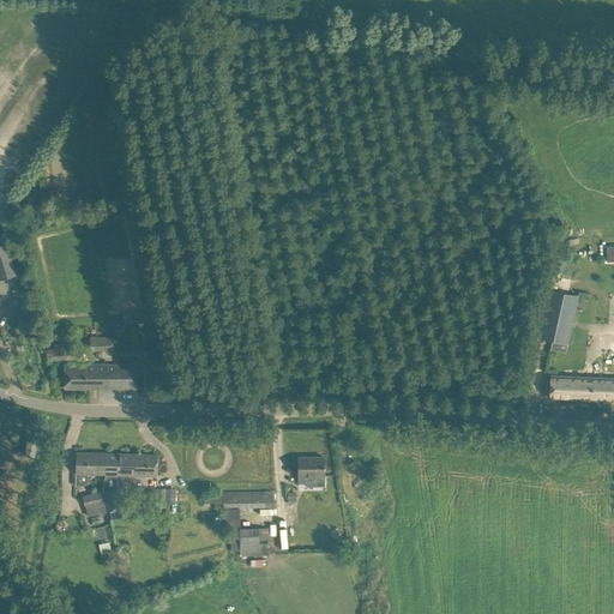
[(0,206),(2,209),(10,198),(0,190),(0,206)]
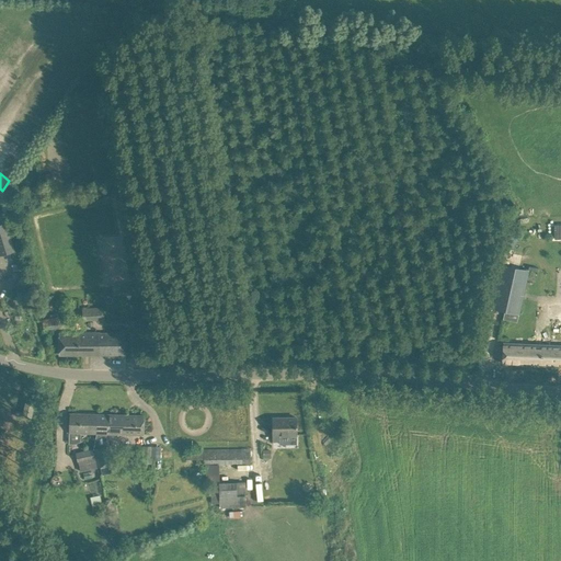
[(6,222),(0,224),(0,254),(14,251),(6,222)]
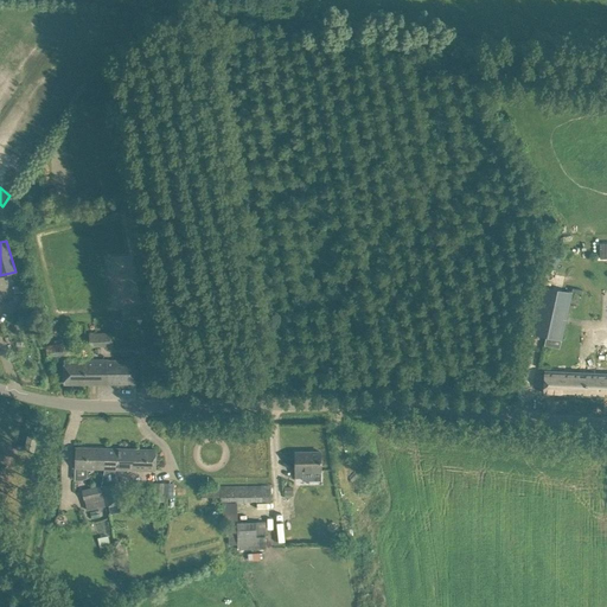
[(555,268),(562,255),(554,250),(547,264),(555,268)]
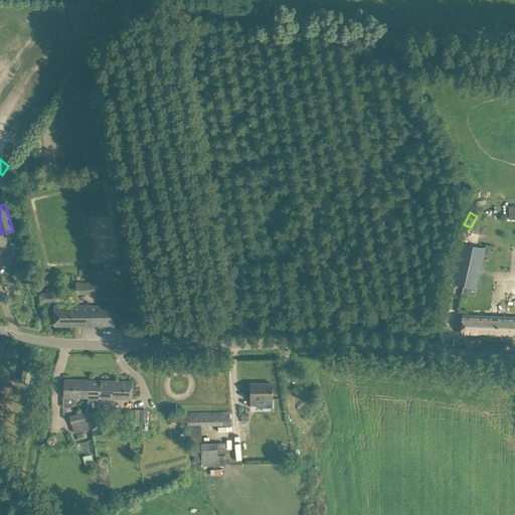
[(481,251),(457,245),(447,284),(471,290),(481,251)]
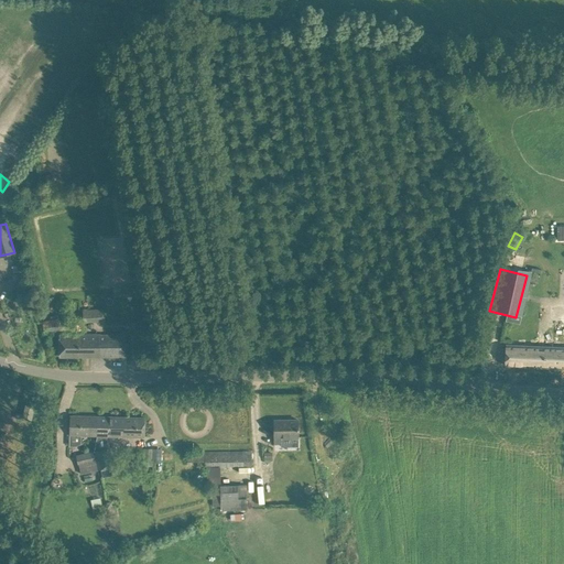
[(87,308),(83,310),(84,324),(105,323),(104,310),(87,310),(87,308)]
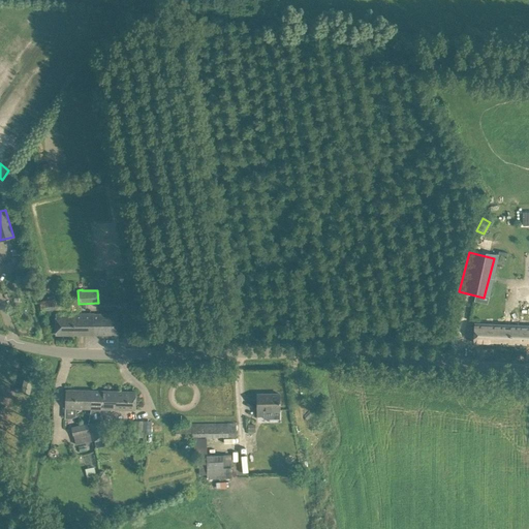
[(57,308),(55,300),(39,303),(41,311),(57,308)]
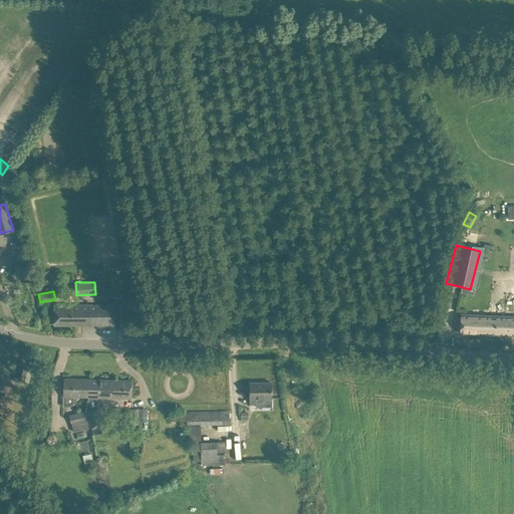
[(54,325),(114,325),(114,304),(54,305),(54,325)]
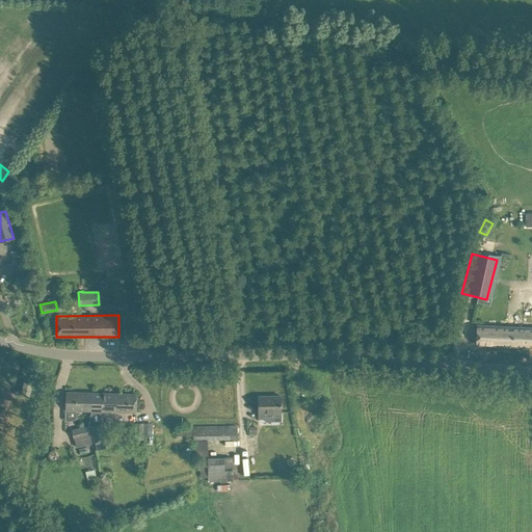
[(531,346),(531,327),(477,325),(476,344),(531,346)]
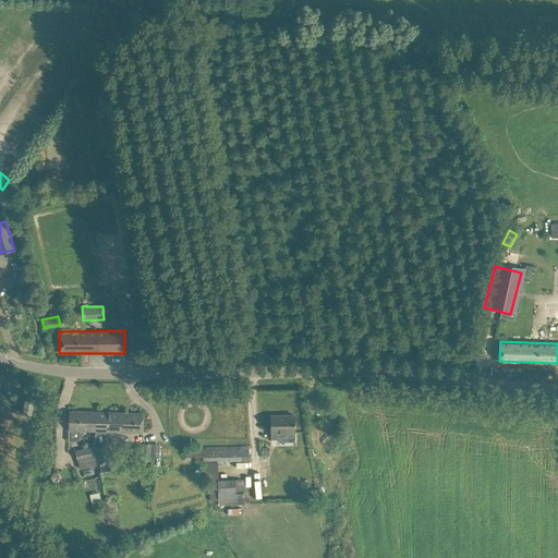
[(25,400),(22,414),(31,416),(34,402),(25,400)]
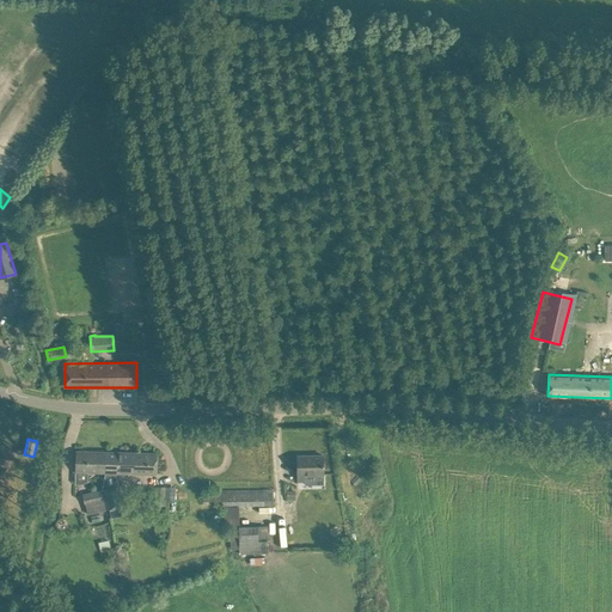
[(77,451),(75,472),(98,472),(105,473),(106,452),(98,452),(77,451)]
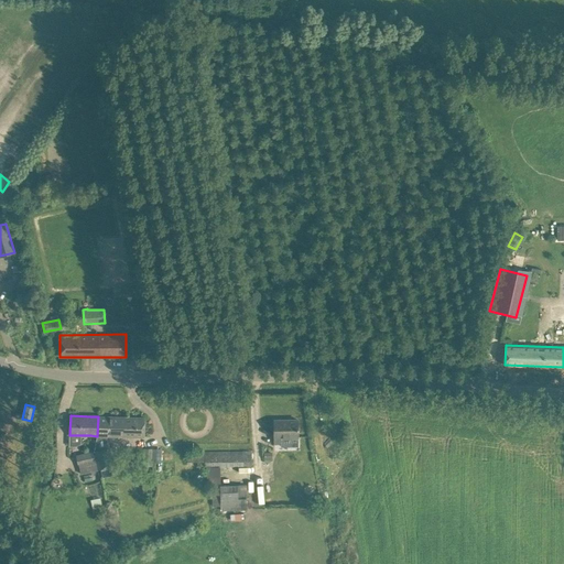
[(97,436),(94,452),(108,448),(107,436),(143,437),(144,418),(98,416),(97,436)]
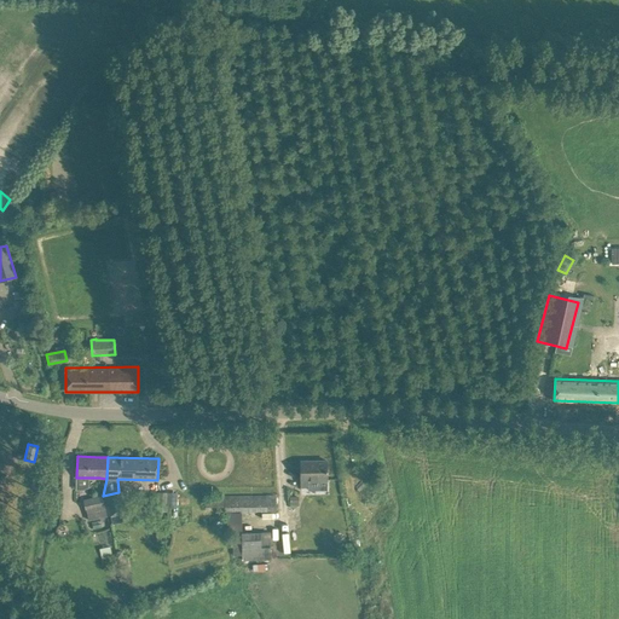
[(327,461),(300,461),(301,473),(301,486),(308,486),(308,480),(328,480),(328,473),(327,461)]
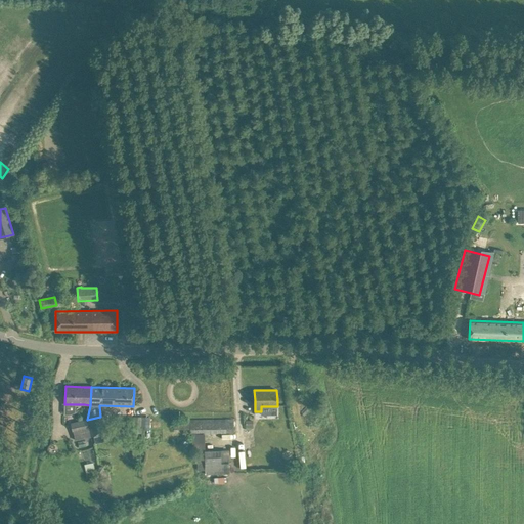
[(100,417),(87,420),(91,437),(94,436),(103,434),(105,433),(101,417),(100,417)]
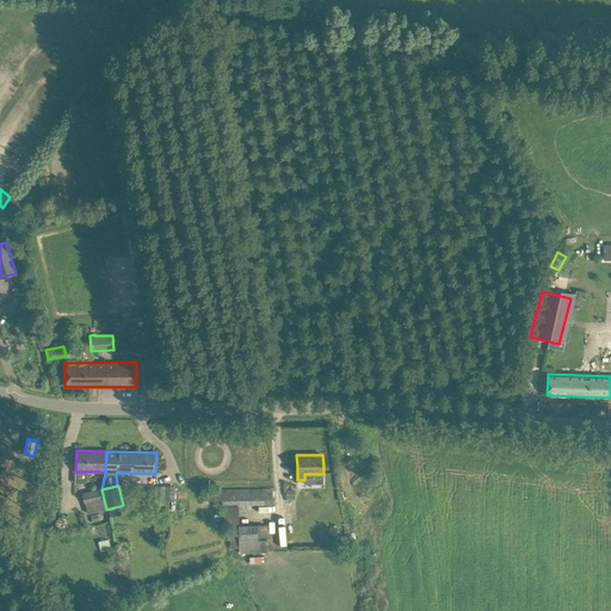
[(102,489),(82,493),(85,504),(87,513),(106,510),(102,489)]
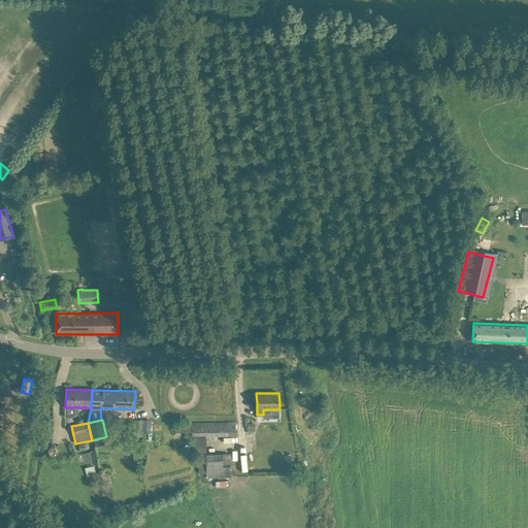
[(235,423),(175,424),(175,432),(192,432),(192,436),(192,437),(194,437),(193,452),(193,454),(198,454),(199,472),(206,472),(206,477),(229,477),(231,476),(231,465),(231,464),(231,453),(206,454),(206,436),(230,436),(235,436),(235,433),(235,423)]
